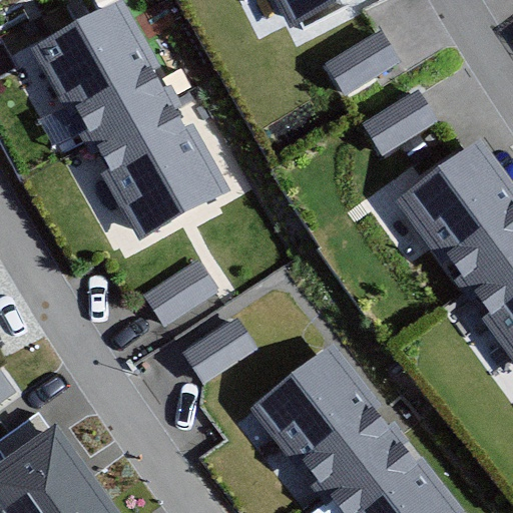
[(123,0),(32,51),(70,118),(78,114),(110,172),(101,177),(138,243),(230,192),(123,0)]
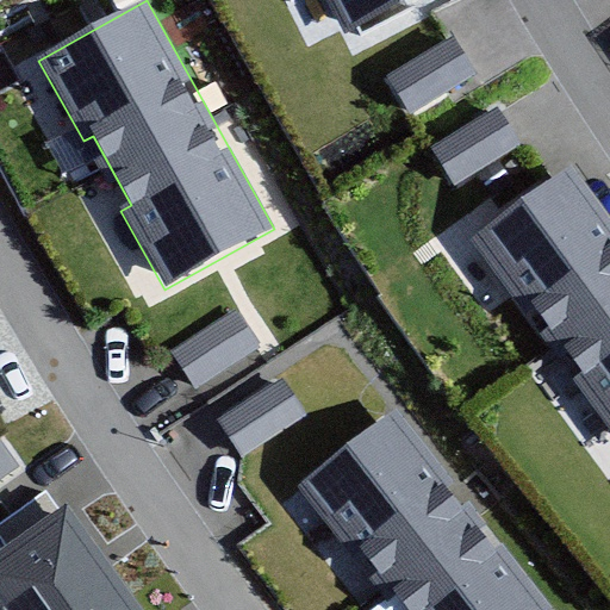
[(325,0),(344,38),(418,0),(325,0)]
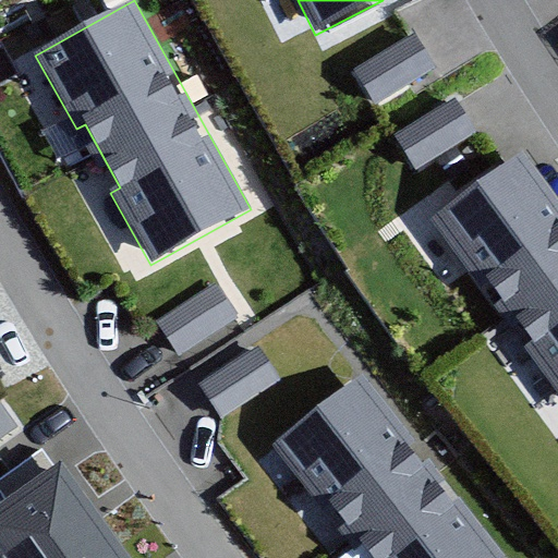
[(376,105),(436,68),(414,34),(354,71),(376,105)]
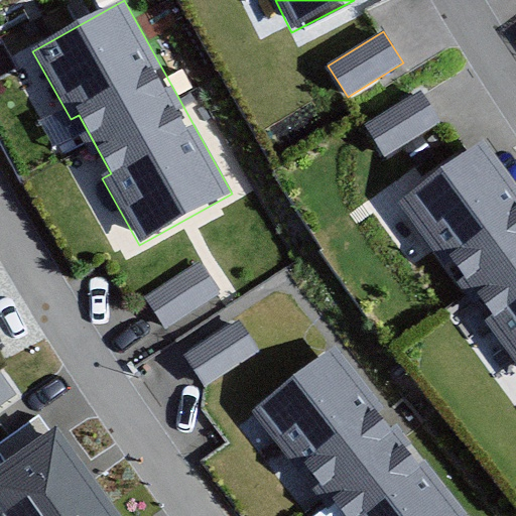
[(366,128),(385,158),(441,122),(421,92),(366,128)]
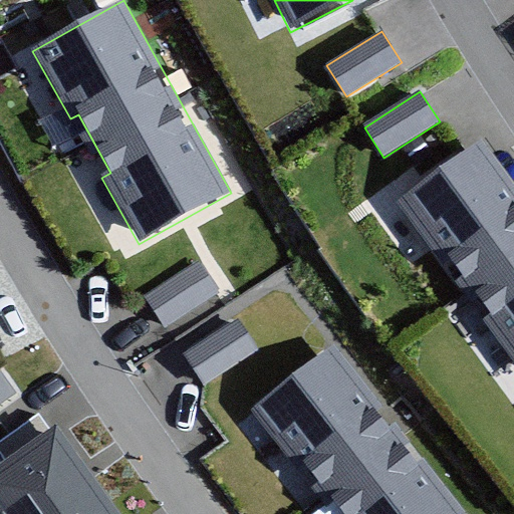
[(513,184),(482,141),(397,204),(513,361),(513,184)]
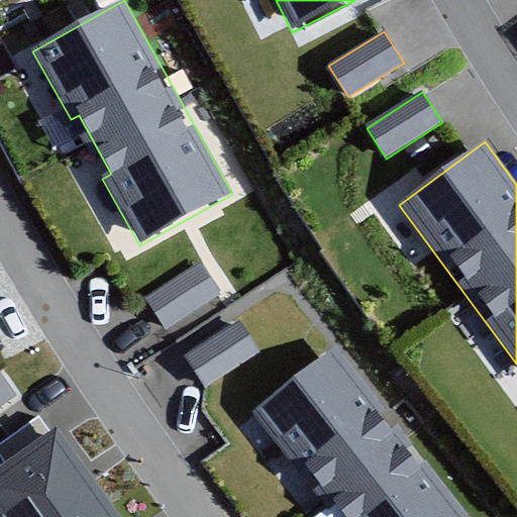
[(145,299),(166,330),(220,294),(200,263),(145,299)]
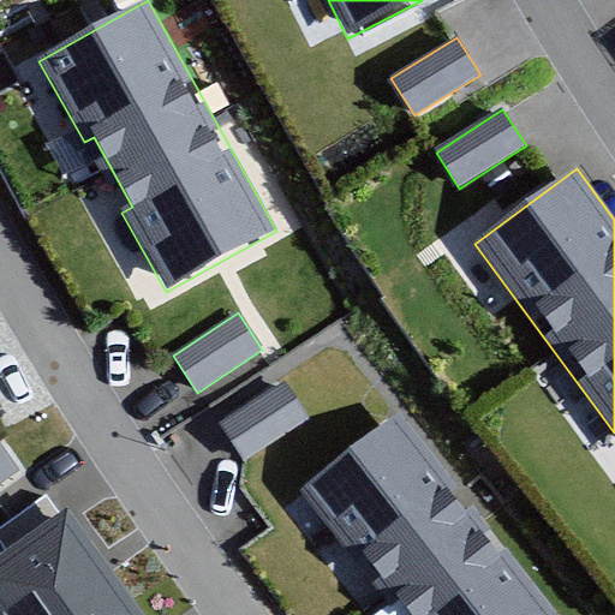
[(221,424),(246,461),(311,418),(286,381),(221,424)]
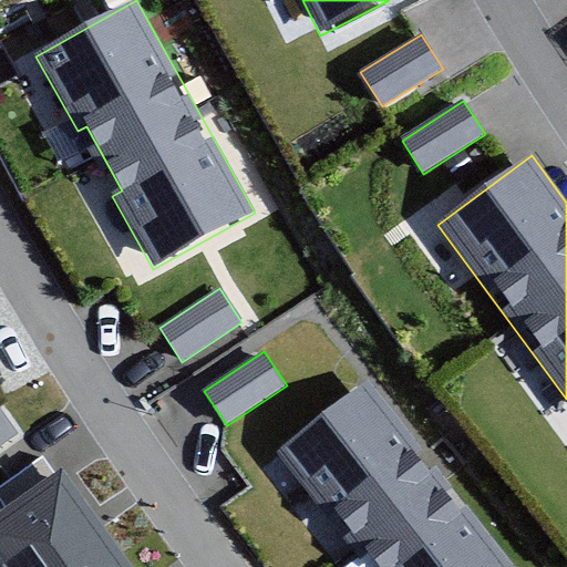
[(514,566),(368,383),(277,455),(330,522),(337,516),(377,566),(514,566)]
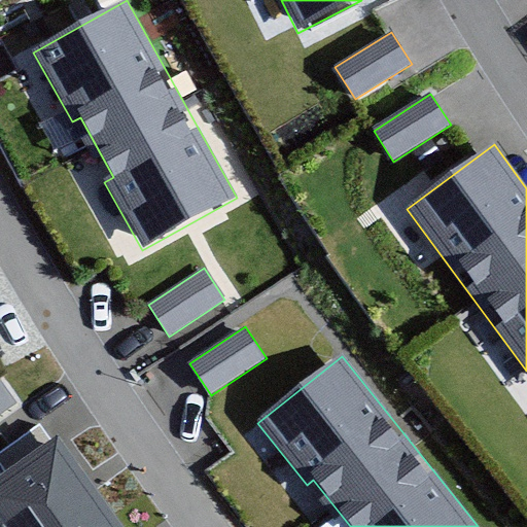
[(121,526),(57,436),(0,477),(0,526),(121,526)]
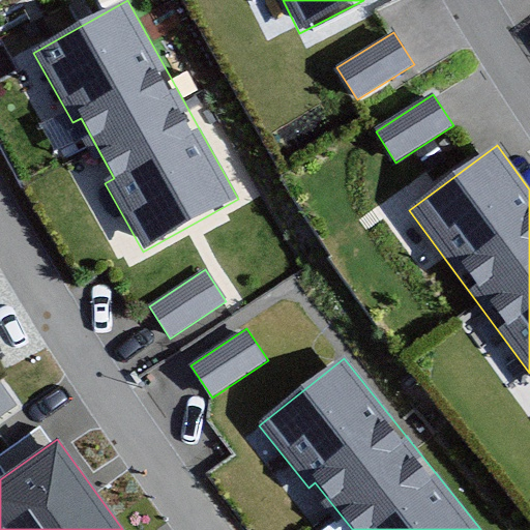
All buildings are outlined.
